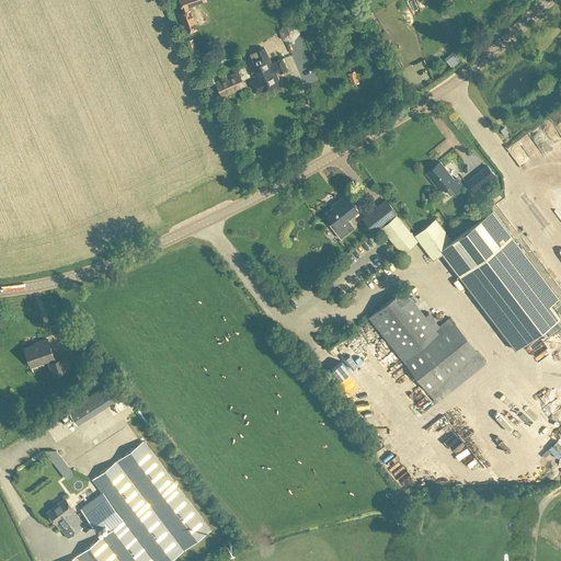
[(247,15),(256,12),(252,1),(242,4),(247,15)]
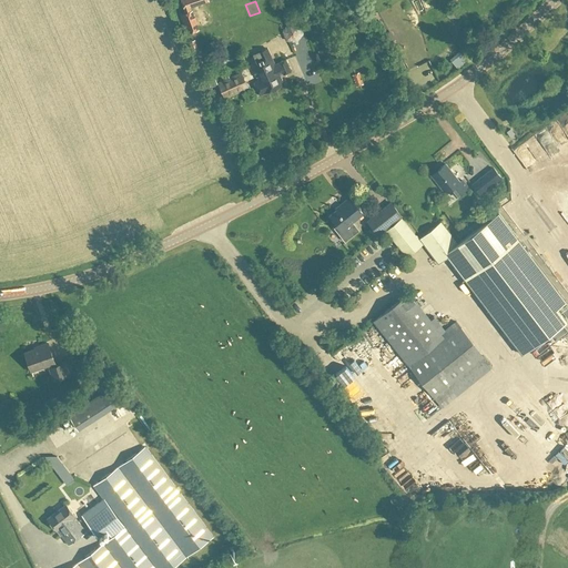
[(189,3),(184,6),(185,12),(179,13),(185,33),(198,29),(189,3)]
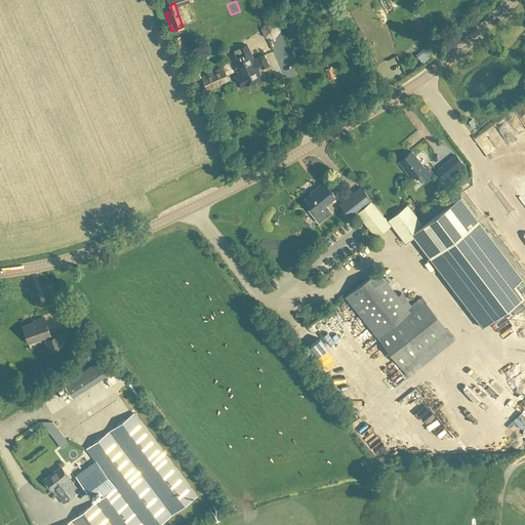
[(206,12),(213,10),(211,3),(204,6),(206,12)]
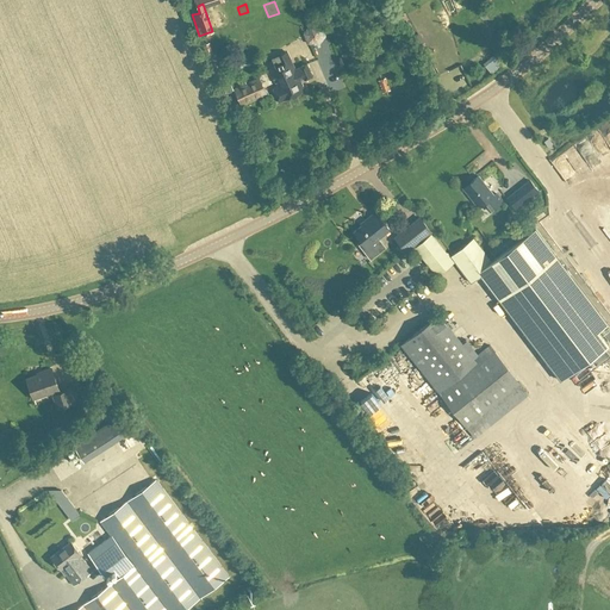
[(265,27),(267,36),(291,30),(288,20),(265,27)]
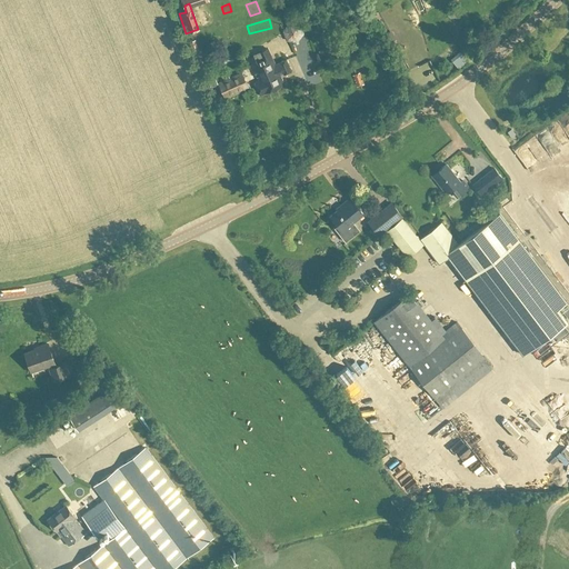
[(298,42),(305,33),(300,23),(289,22),(282,31),(287,40),(298,42)]
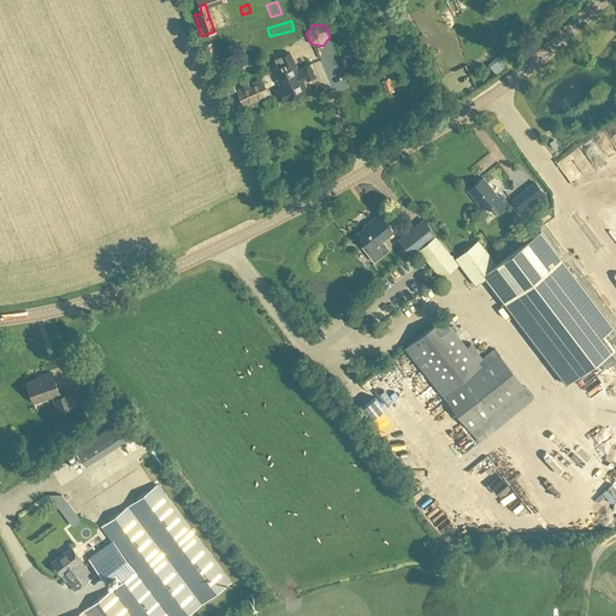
[(211,43),(206,46),(214,69),(219,67),(211,43)]
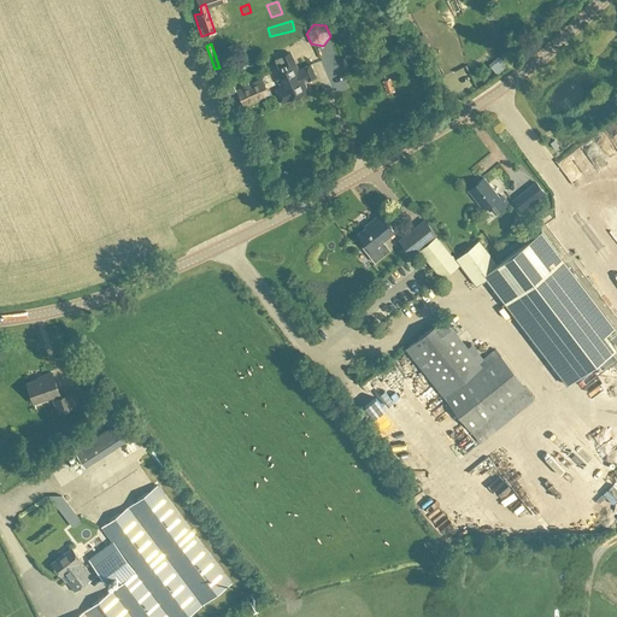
[(387,46),(380,50),(383,57),(389,53),(387,46)]
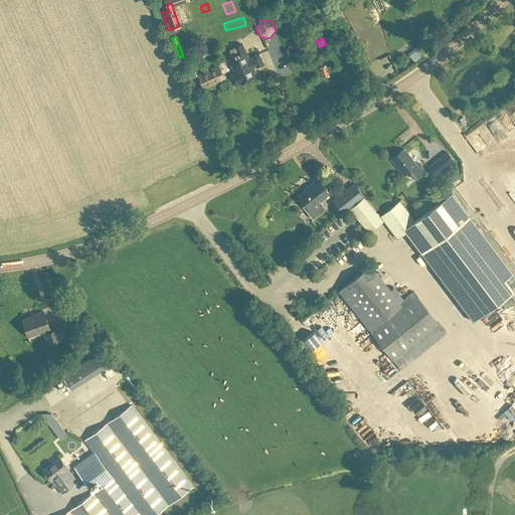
[(239,84),(256,76),(253,67),(256,66),(256,67),(264,64),(260,56),(253,59),(253,61),(250,62),(246,50),(228,58),(234,72),(230,74),(234,86),(238,83),(239,84)]
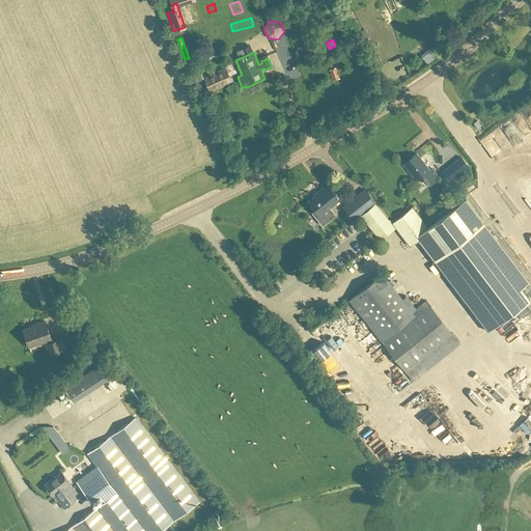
[(204,77),(211,92),(233,82),(227,67),(204,77)]
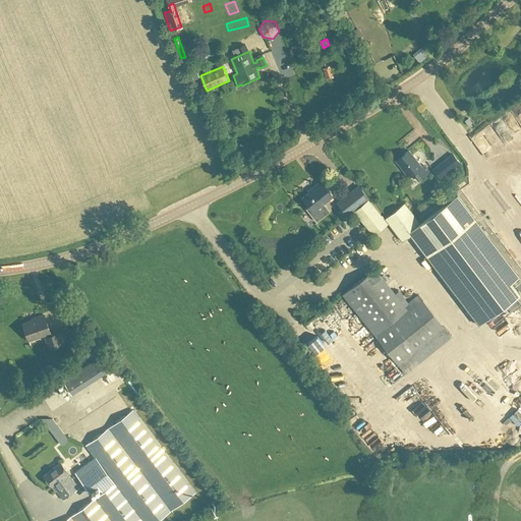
[(330,67),(324,69),(327,79),(334,77),(330,67)]
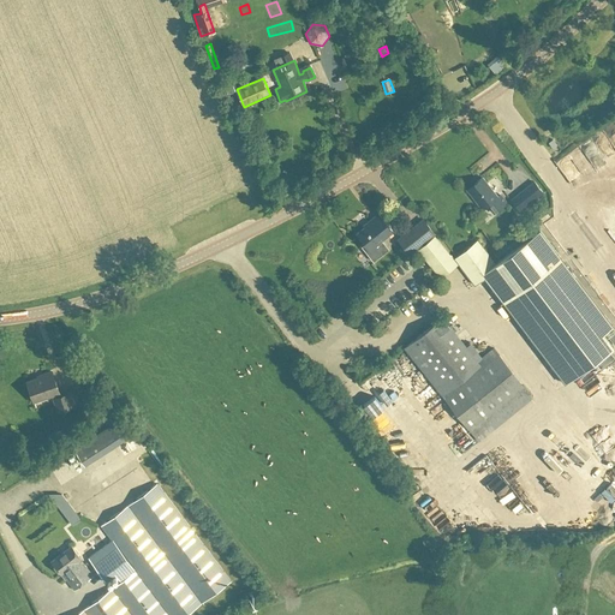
[(580,173),(590,167),(580,153),(571,160),(580,173)]
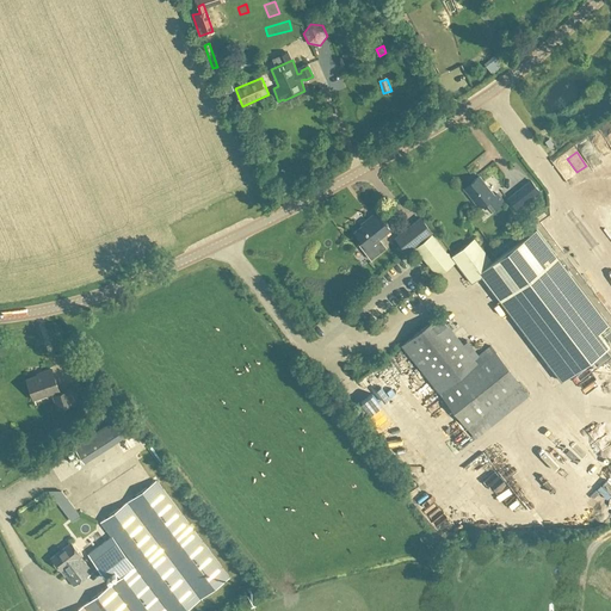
[(492,176),(486,180),(494,192),(500,187),(492,176)]
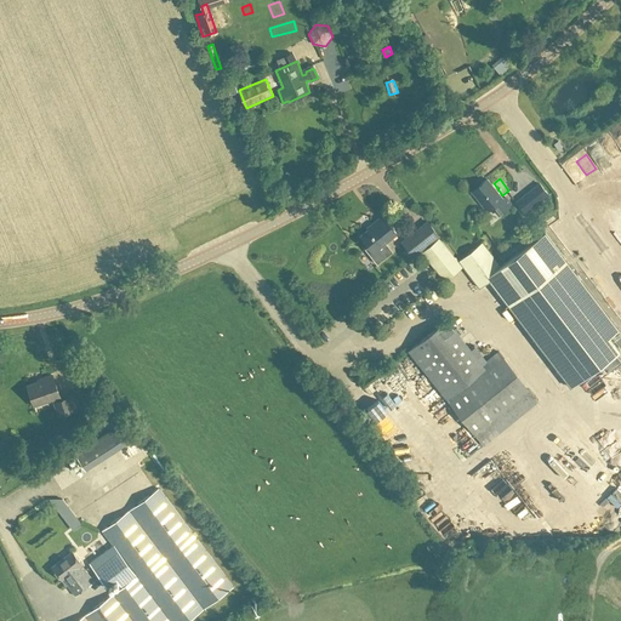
[(493,208),(500,216),(512,206),(506,197),(503,199),(488,180),(472,192),(488,211),(493,208)]
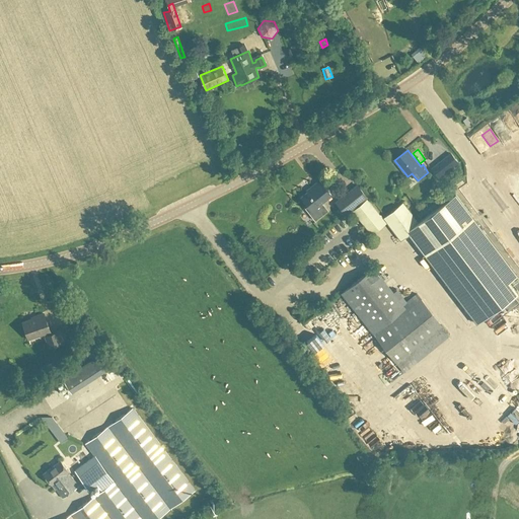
[(450,153),(432,168),(440,178),(458,164),(450,153)]
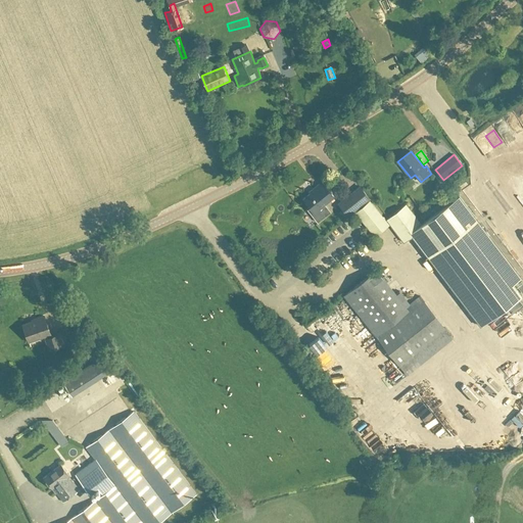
[(315,212),(321,221),(330,212),(324,204),(334,197),(323,182),(315,189),(316,190),(303,199),(315,212)]
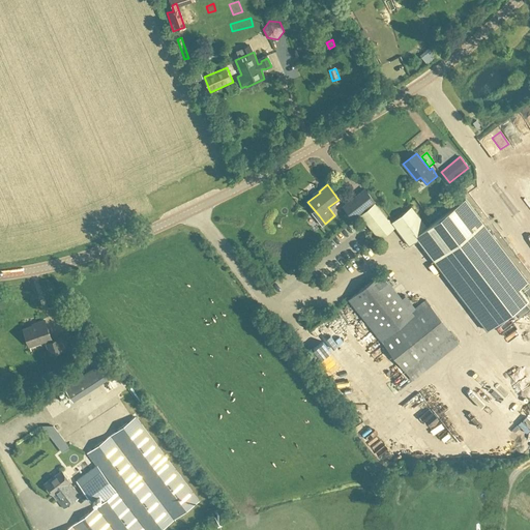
[(364,189),(348,203),(344,206),(353,217),(374,202),(364,189)]
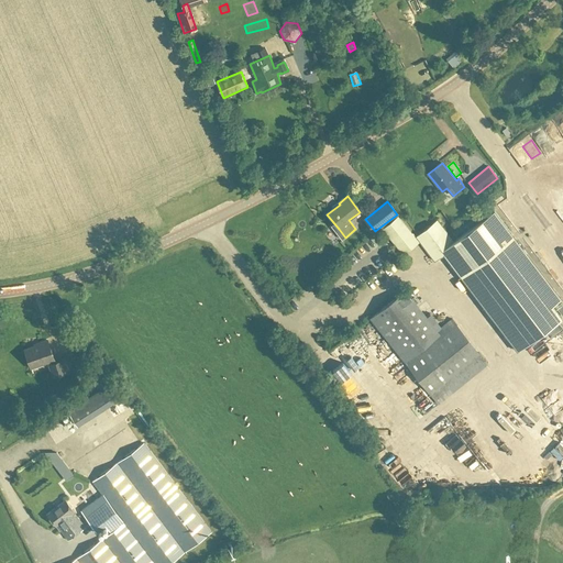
[(438,220),(417,236),(418,239),(417,239),(399,216),(384,228),(404,254),(420,241),(435,261),(444,254),(518,351),(562,318),(553,306),(561,299),(495,211),(454,242),(438,220)]
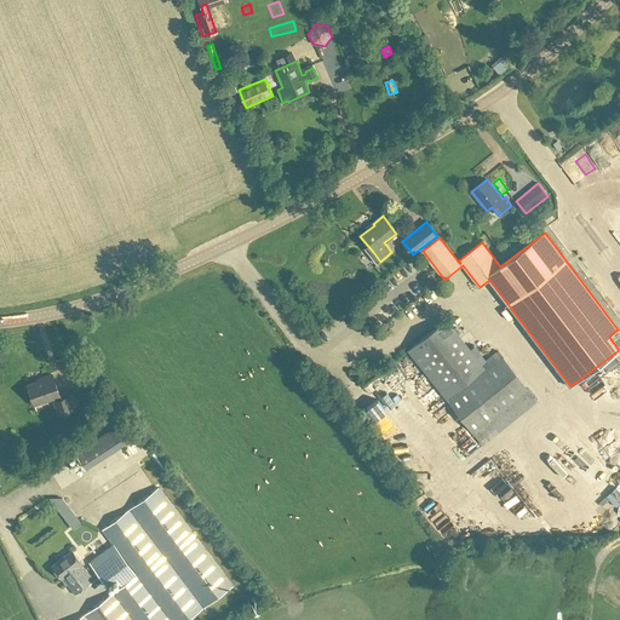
[(482,365),(447,320),(408,350),(483,443),(538,400),(499,351),(482,365)]
